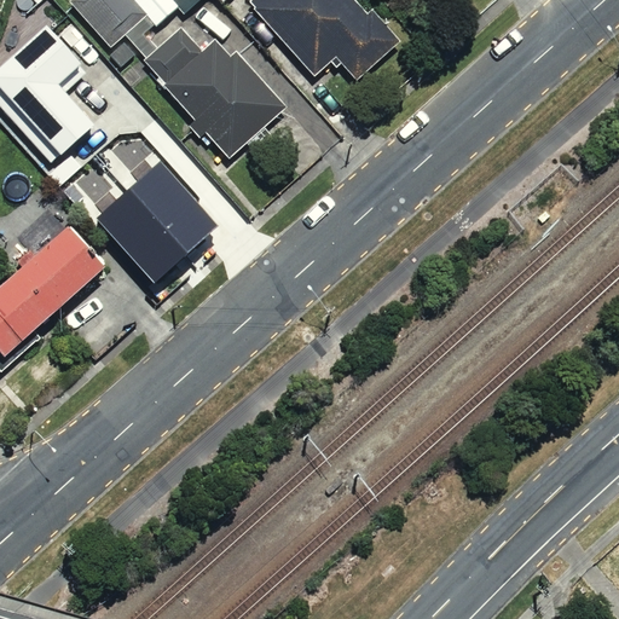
[(156,24),(134,0),(71,0),(70,1),(110,47),(126,33),(148,58),(158,48),(146,34),(156,24)]
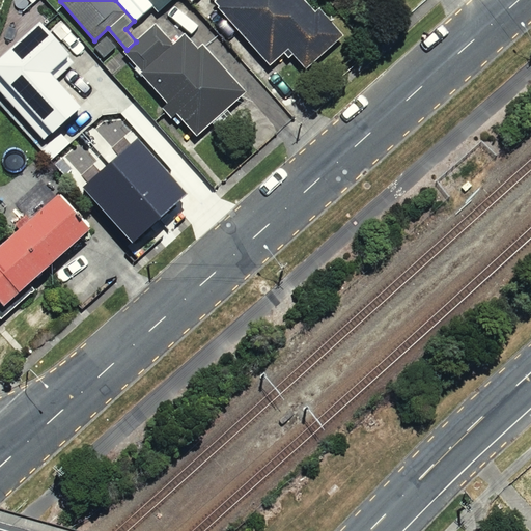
[(115,0),(134,21),(136,23),(155,7),(159,11),(171,0),(115,0)]
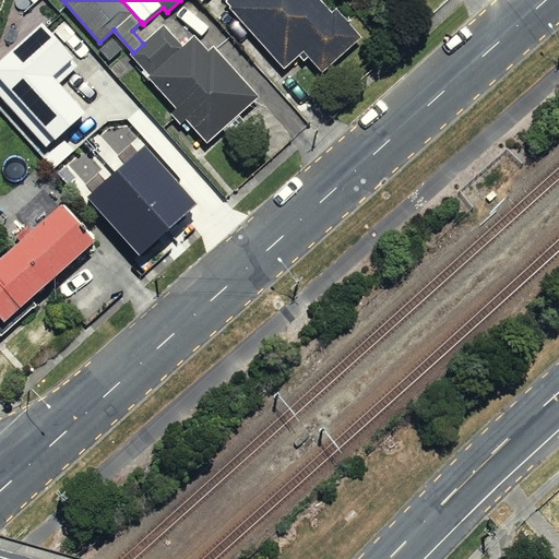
[(346,42),(311,0),(228,0),(219,8),(270,70),(296,49),(312,69),(346,42)]
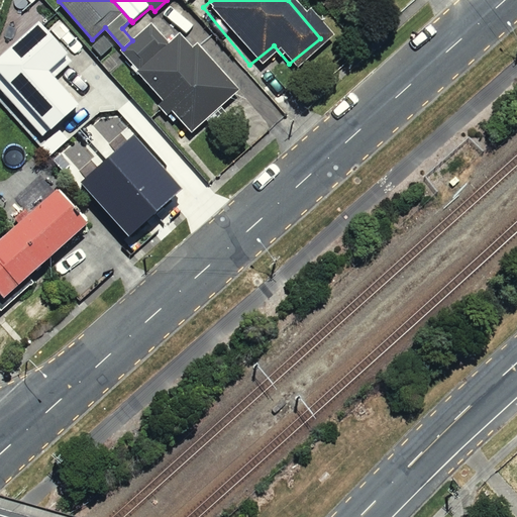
[(68,55),(38,22),(0,57),(0,89),(44,137),(80,106),(48,71),(68,55)]
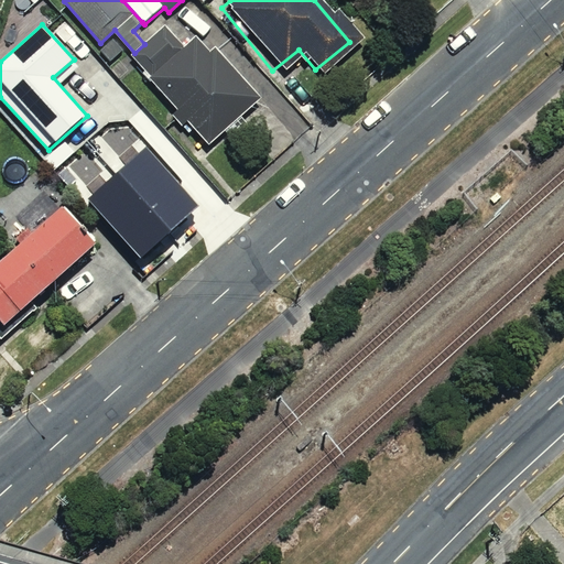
[(134,53),(133,55),(147,71),(143,74),(176,109),(171,115),(182,128),(187,122),(209,145),(262,97),(216,47),(210,52),(195,36),(184,45),(165,25),(144,44),(134,53)]
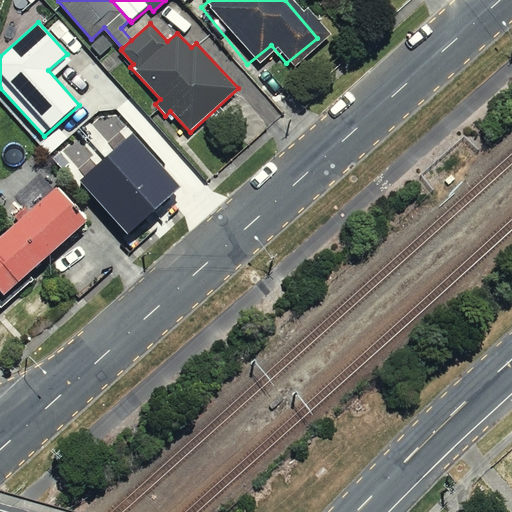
[(103,36),(91,46),(100,56),(111,46),(103,36)]
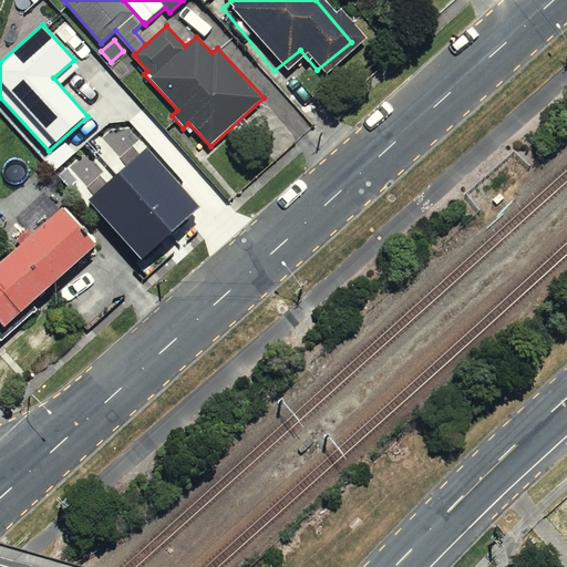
[(147,148),(120,173),(171,232),(199,207),(147,148)]
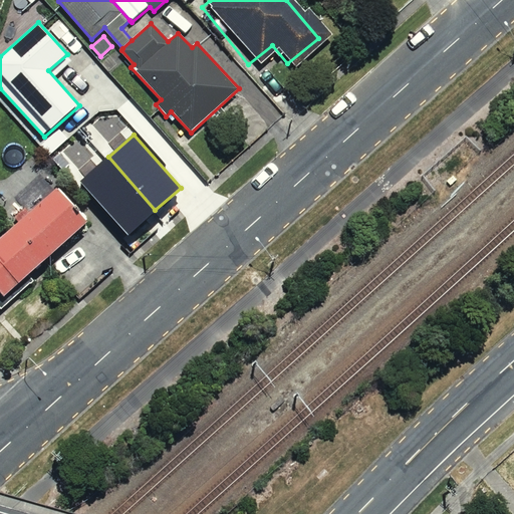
[(155,210),(108,157),(80,181),(127,234),(155,210)]
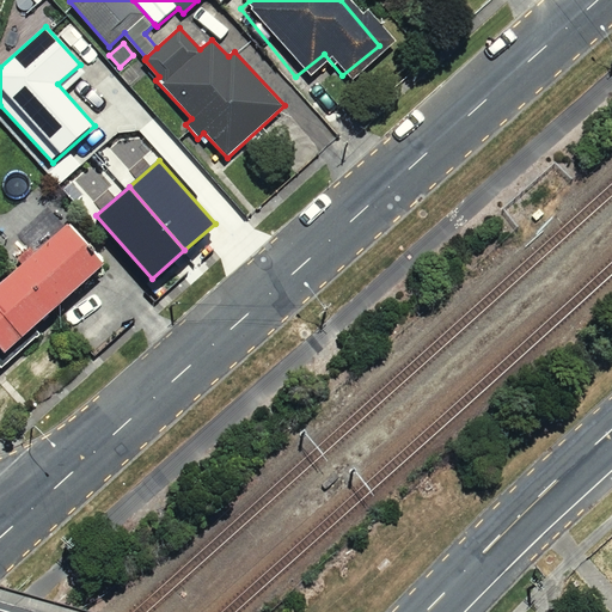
[(104,265),(68,225),(0,282),(0,349),(2,352),(104,265)]
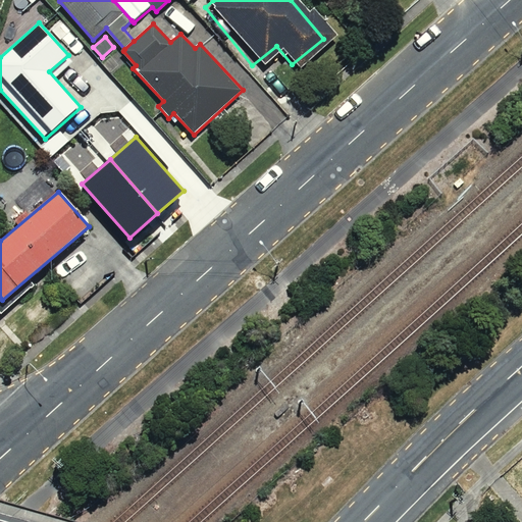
All buildings are outlined.
